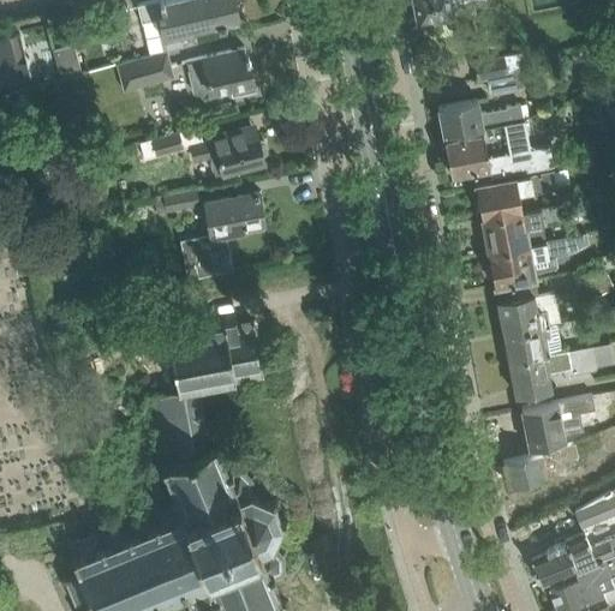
[(142,25),(160,21),(167,52),(197,45),(195,33),(219,28),(219,29),(226,27),(226,25),(233,24),(227,0),(163,0),(160,0),(160,1),(137,6),(142,25)]
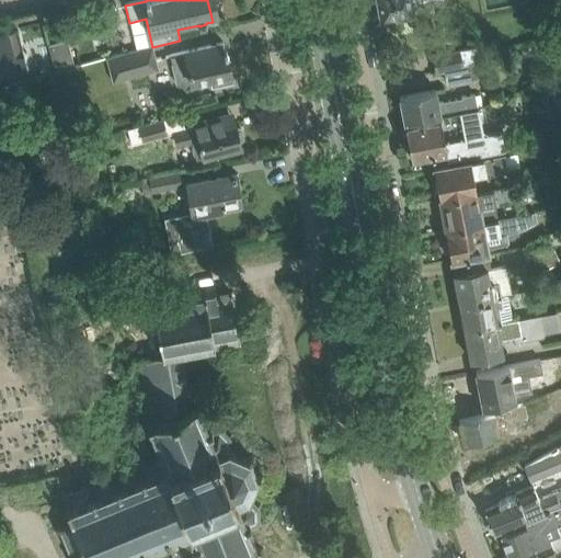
[(444,0),(443,0),(377,0),(381,22),(414,15),(416,14),(414,7),(444,0)]
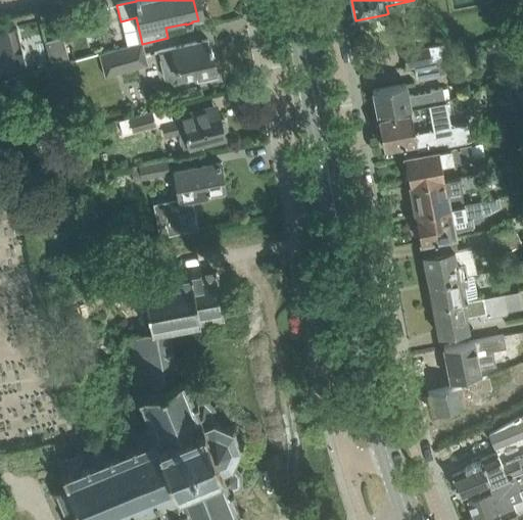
[(0,73),(27,66),(16,31),(0,35),(0,73)]
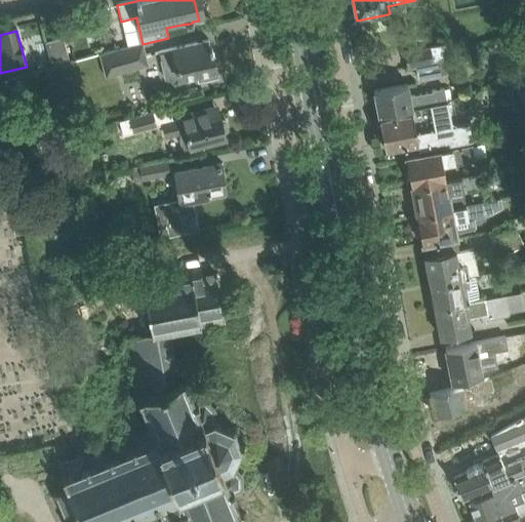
[(52,69),(70,65),(64,38),(45,43),(52,69)]
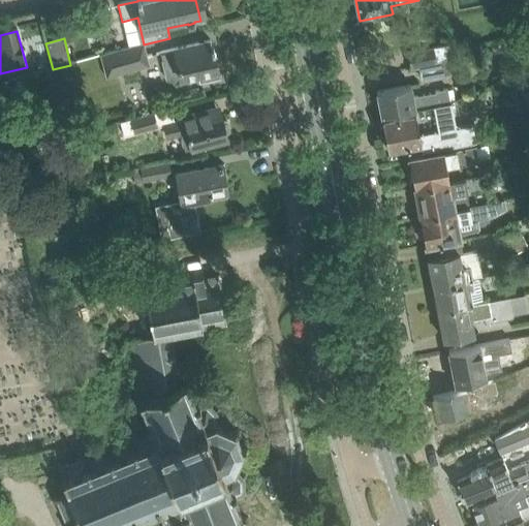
[(210,42),(160,53),(167,83),(197,75),(199,85),(220,80),(214,50),(212,50),(210,42)]
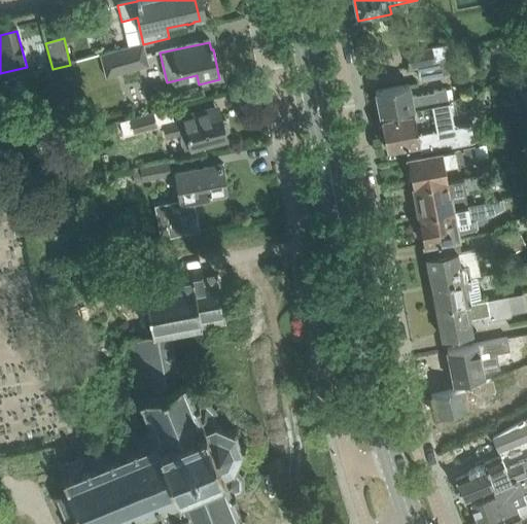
[(100,55),(106,78),(149,67),(143,44),(100,55)]
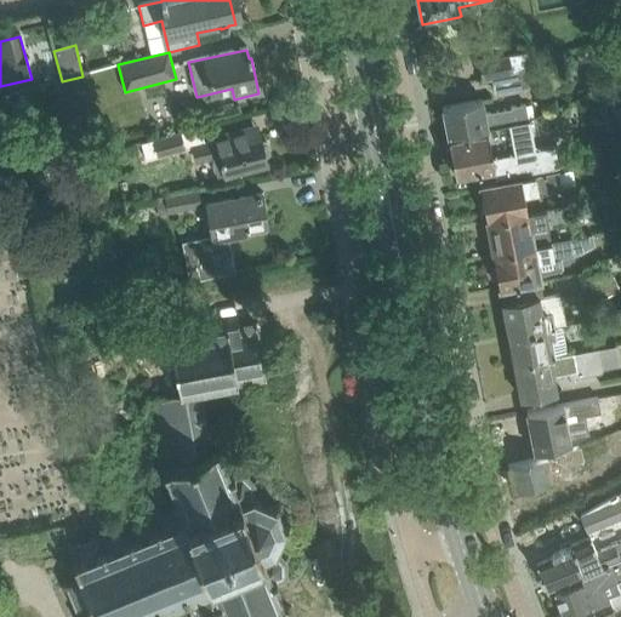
[(479,66),(483,84),(493,81),(513,78),(528,69),(525,57),(479,66)]
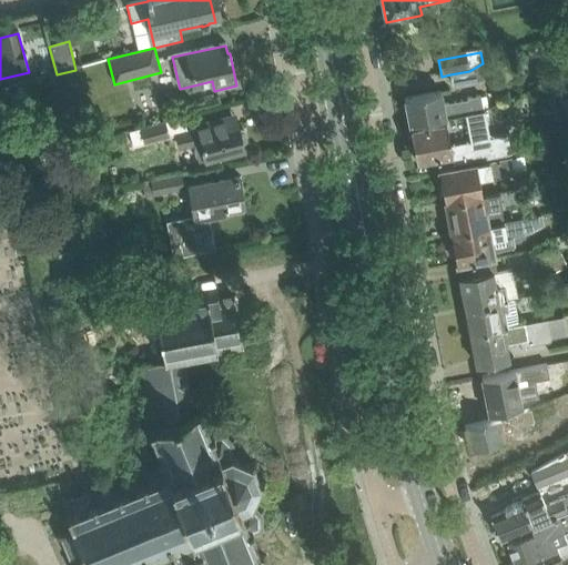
[(485,62),(483,63),(469,71),(450,74),(453,88),(478,83),(494,76),(487,61),(485,62)]
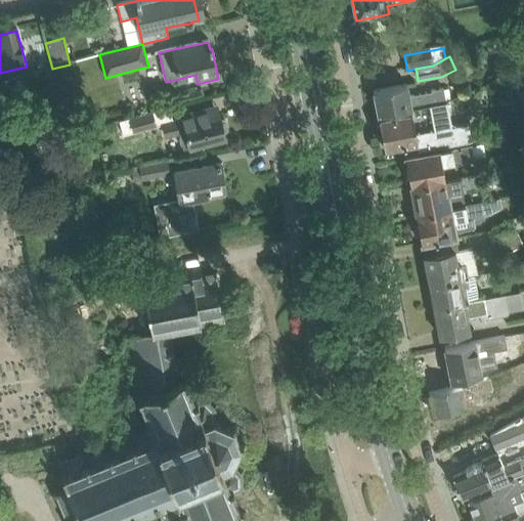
[(428,107),(445,104),(446,103),(446,101),(444,102),(442,91),(431,93),(431,94),(409,98),(406,86),(374,92),(378,117),(428,107)]
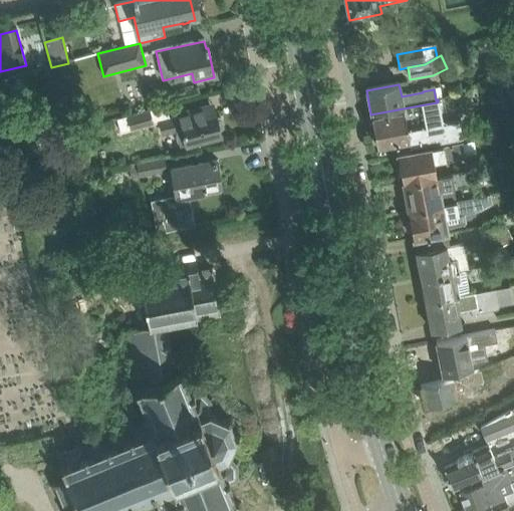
[(437,102),(420,105),(425,130),(408,134),(404,112),(371,118),(377,148),(409,142),(410,150),(461,140),(468,136),(461,122),(444,125),(438,101),(437,102)]
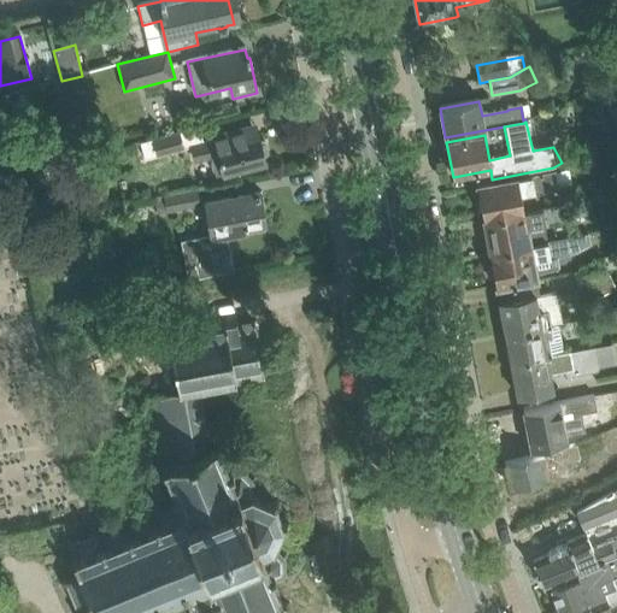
[(197,164),(210,160),(215,178),(265,165),(264,158),(268,154),(265,145),(259,142),(258,136),(246,140),(244,130),(213,139),(215,141),(192,147),(197,164)]
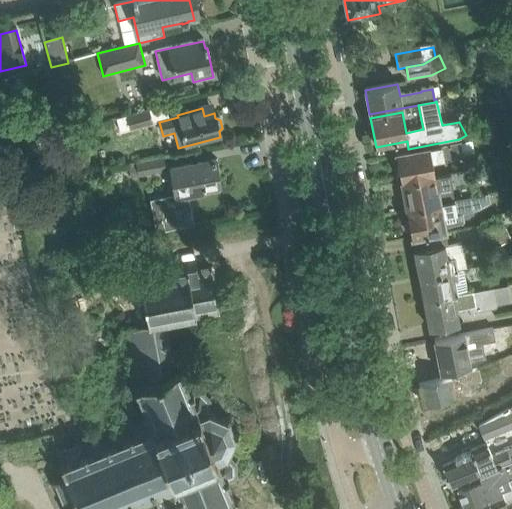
[(149,109),(124,116),(127,130),(152,123),(149,109)]
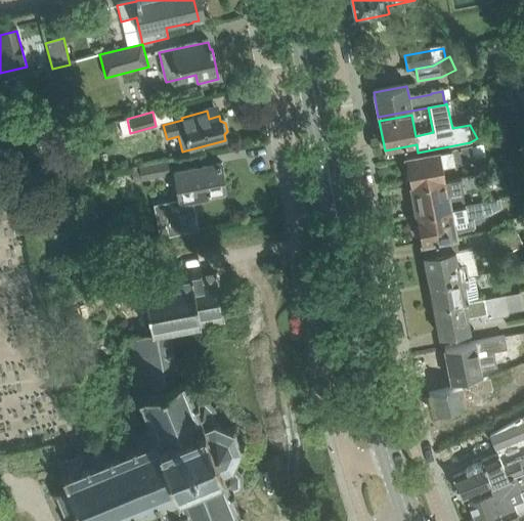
[(426,156),(405,160),(410,187),(445,181),(442,166),(484,157),(482,144),(426,156)]
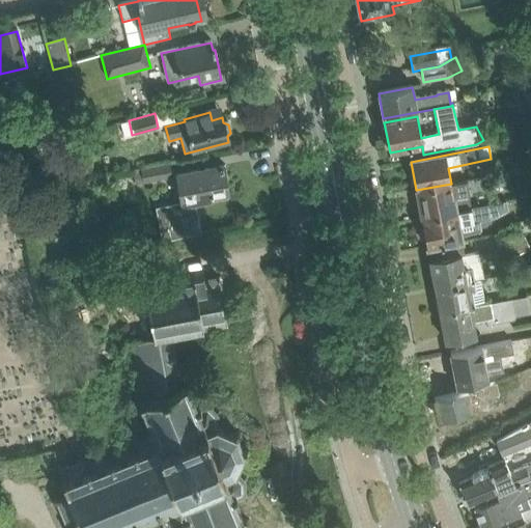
[(140,170),(133,172),(135,185),(170,177),(168,165),(140,170)]
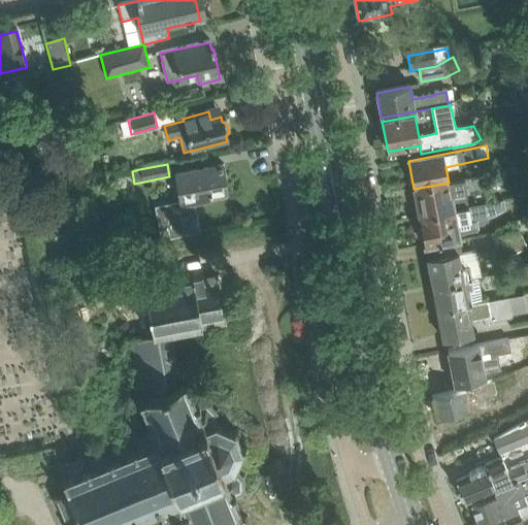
[(174,203),(155,207),(161,241),(200,233),(196,217),(194,201),(227,195),(222,166),(201,170),(176,174),(182,202),(174,203)]
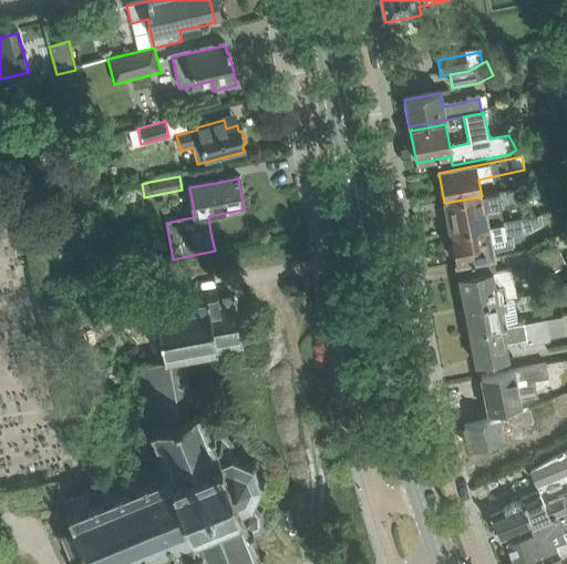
[(450,234),(487,227),(486,223),(501,221),(498,207),(517,204),(517,202),(538,198),(537,190),(515,194),(515,190),(482,196),(444,203),(450,234)]
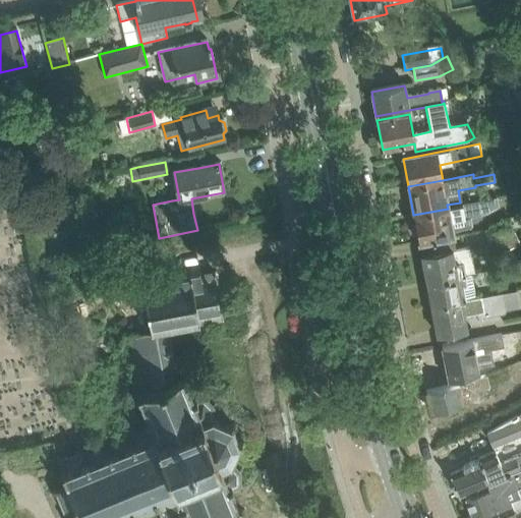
[(480,215),(478,203),(448,209),(413,215),(419,244),(440,240),(453,237),(450,221),(480,215)]
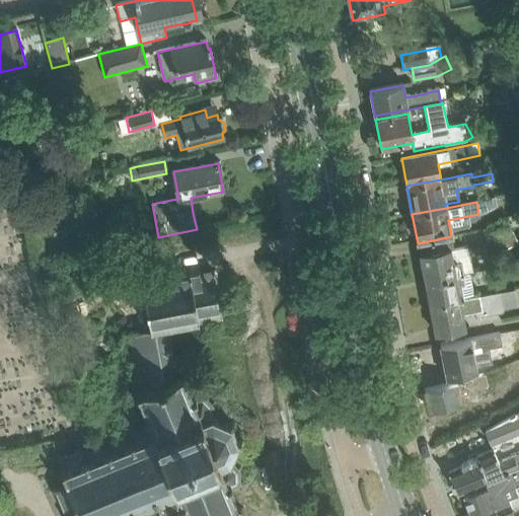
[(494,255),(518,243),(506,219),(483,231),(494,255)]
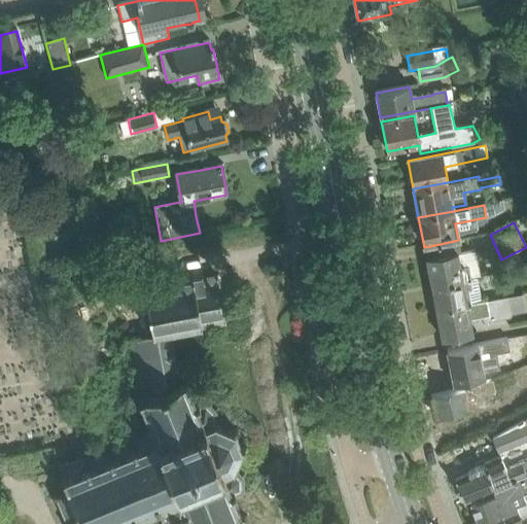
[(469,279),(480,277),(476,251),(459,254),(458,254),(426,260),(431,287),(470,280),(469,279)]
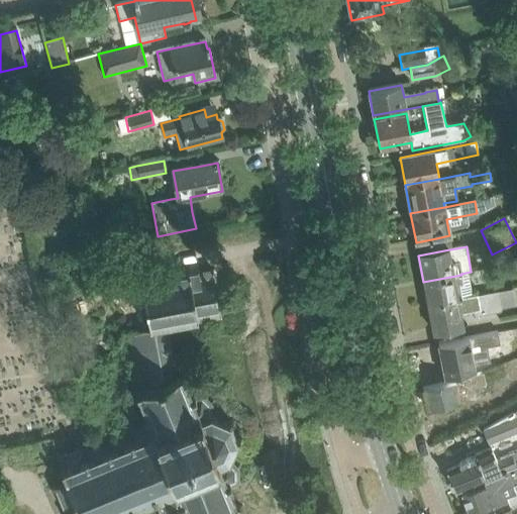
[(149,264),(127,268),(133,300),(145,298),(150,328),(129,332),(137,375),(176,368),(168,326),(221,316),(213,272),(153,283),(149,264)]
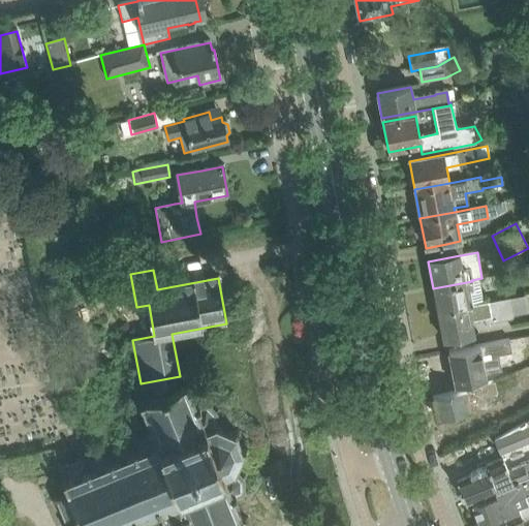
[(472,307),(472,306),(469,291),(473,291),(472,281),(433,288),(438,313),(472,307)]
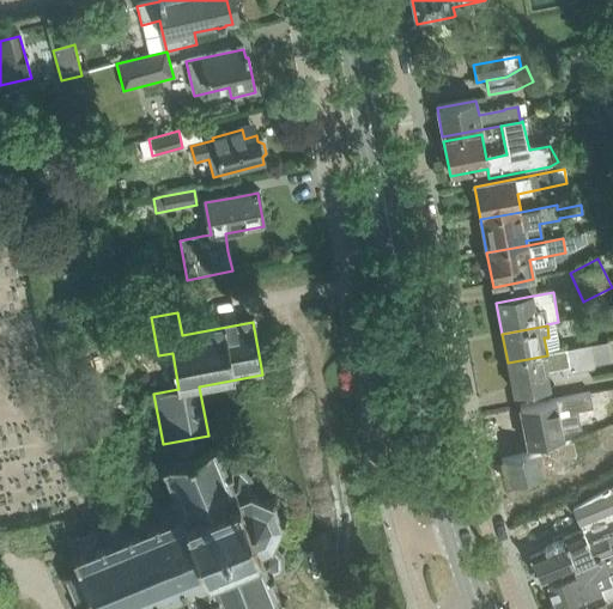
[(595,365),(592,347),(547,354),(547,355),(508,363),(514,395),(550,388),(546,371),(562,369),(563,372),(566,375),(592,370),(595,365)]
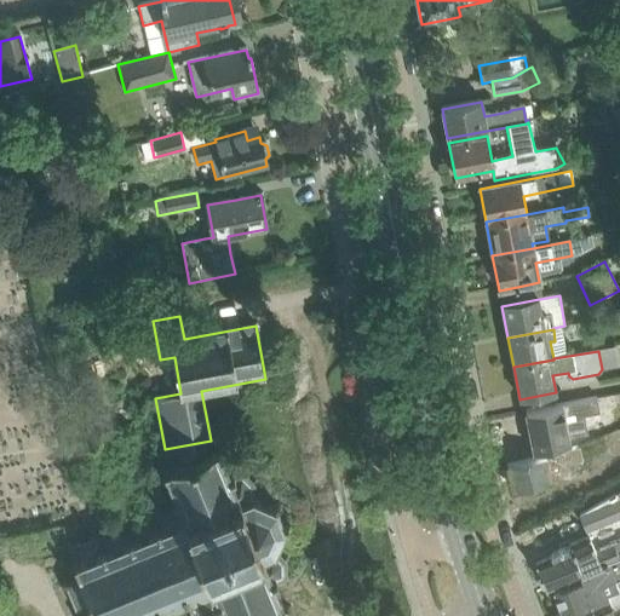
[(619,395),(598,399),(601,410),(619,406),(619,395)]
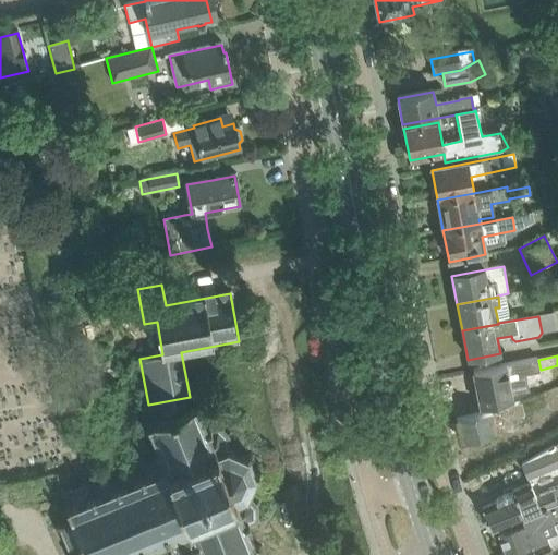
[(509,379),(541,373),(541,370),(538,360),(473,372),(481,409),(513,402),(509,379)]
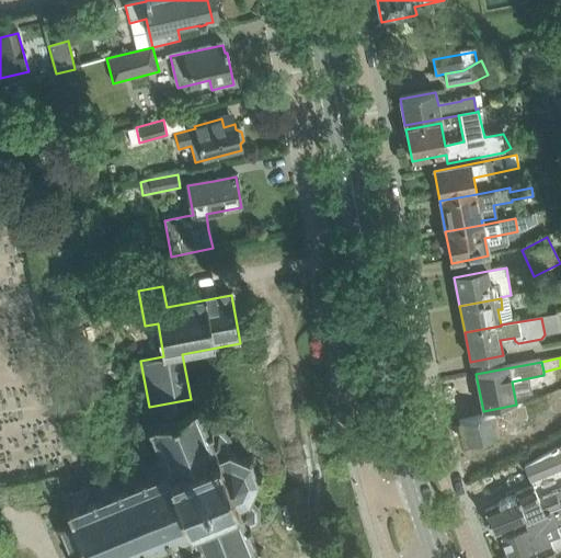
[(72,523),(58,530),(70,557),(80,557),(86,555),(87,557),(155,557),(171,551),(173,557),(242,557),(258,550),(248,526),(259,522),(258,507),(249,498),(256,478),(249,459),(230,451),(230,437),(220,426),(208,431),(199,406),(193,408),(191,399),(149,407),(152,424),(149,426),(160,452),(135,462),(137,467),(115,476),(113,470),(86,481),(88,487),(63,498),(72,523)]
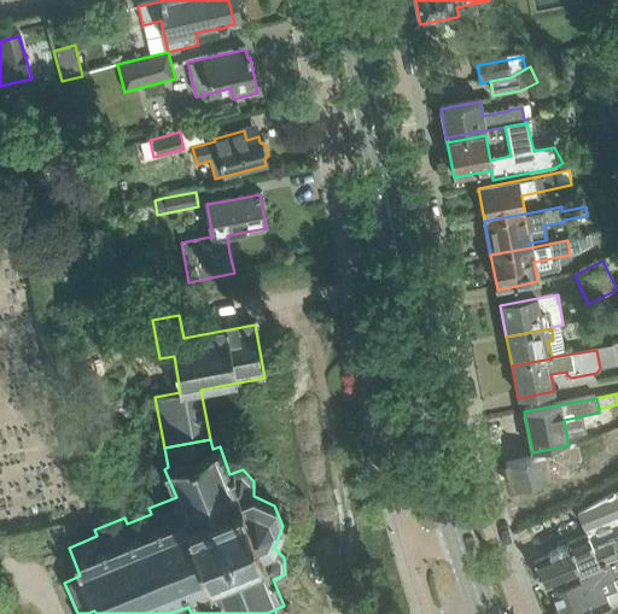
[(581,460),(577,446),(529,458),(505,466),(512,491),(552,480),(548,468),(581,460)]
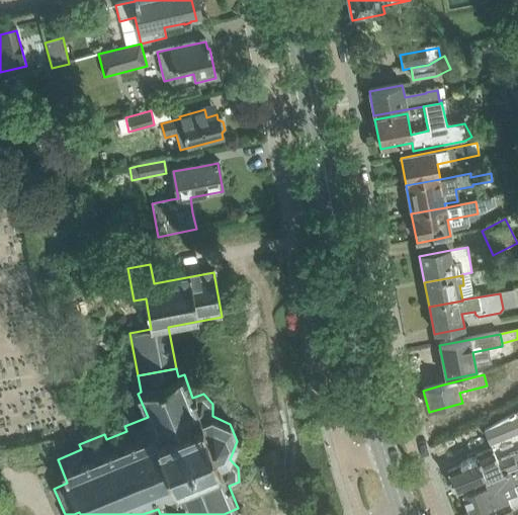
[(490,446),(517,434),(517,423),(515,416),(485,432),(490,446)]
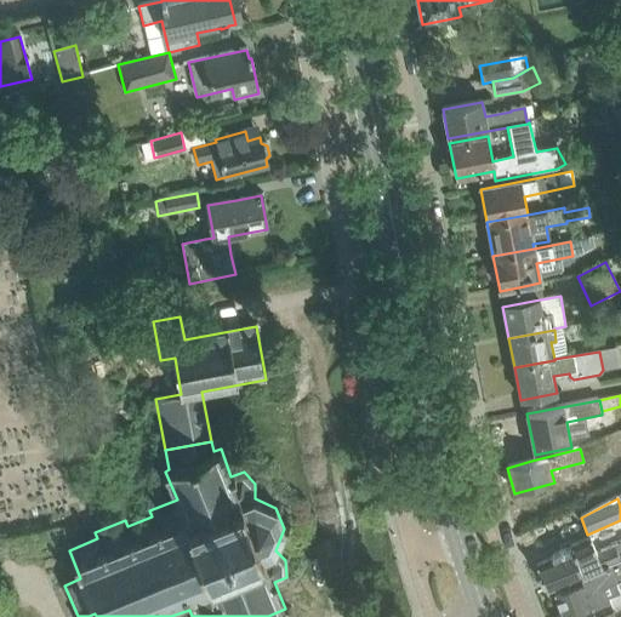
[(536,566),(547,592),(581,578),(620,560),(620,542),(611,547),(613,549),(596,555),(590,538),(569,547),(571,550),(560,553),(552,558),(553,560),(536,566)]
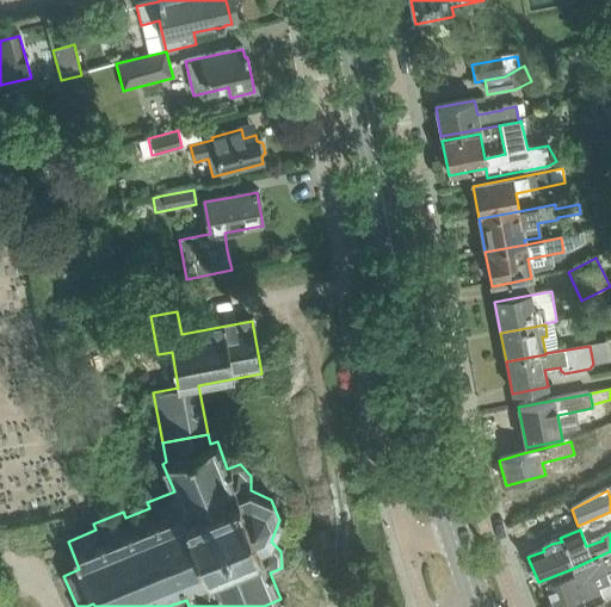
[(603,570),(604,575),(610,571),(610,551),(572,569),(574,575),(547,587),(555,605),(551,606),(604,606),(591,575),(603,570)]
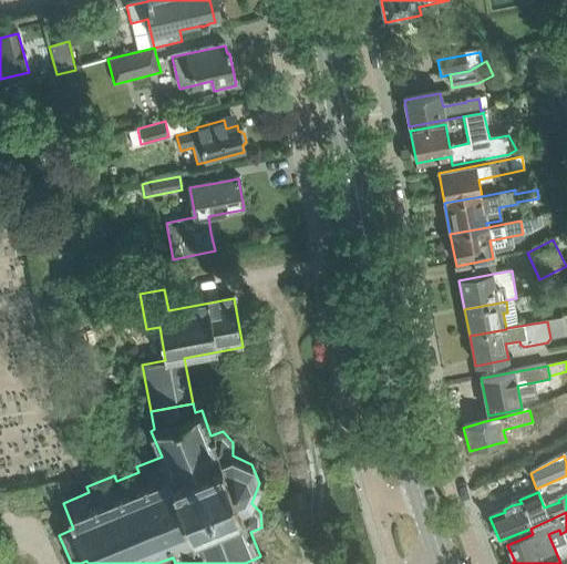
All buildings are outlined.
